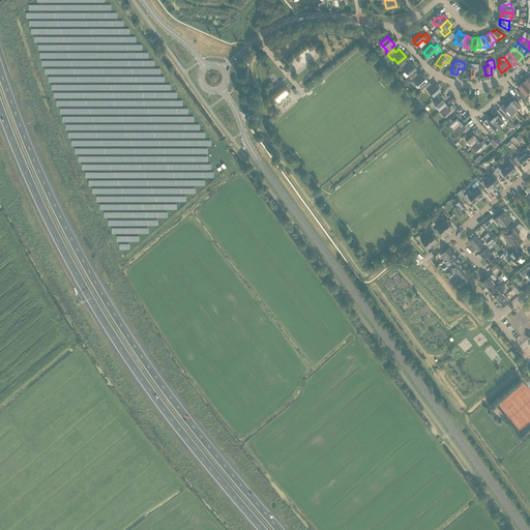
[(409,76),(416,68),(409,61),(407,63),(405,61),(400,65),(409,76)]
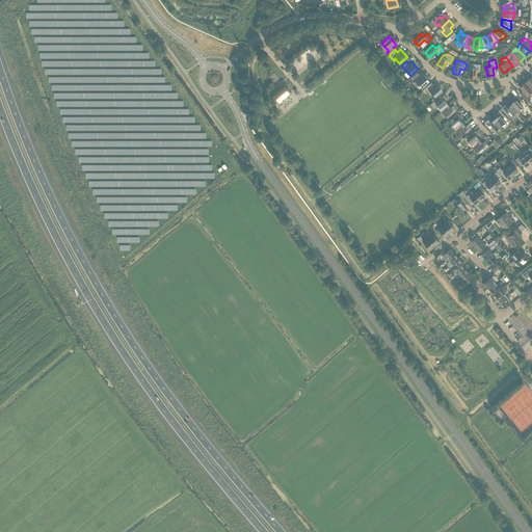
[(470,65),(470,68),(469,77),(475,77),(476,71),(480,71),(480,64),(472,63),(470,65)]
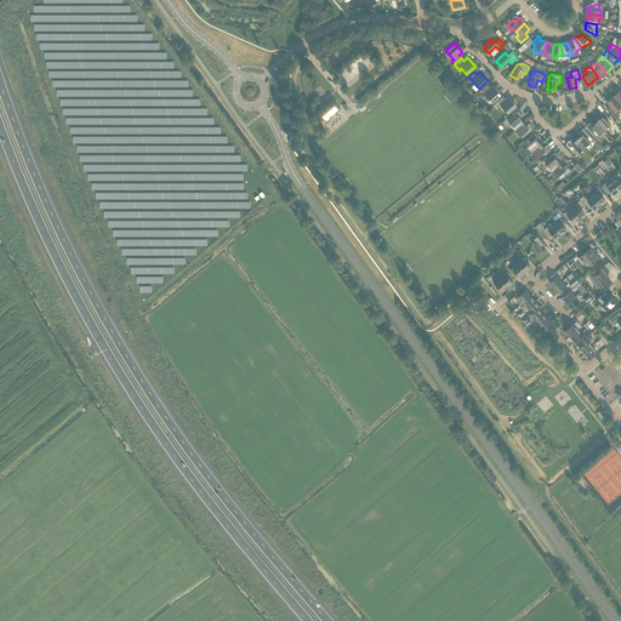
[(482,90),(491,102),(501,93),(493,85),(490,87),(488,85),(482,90)]
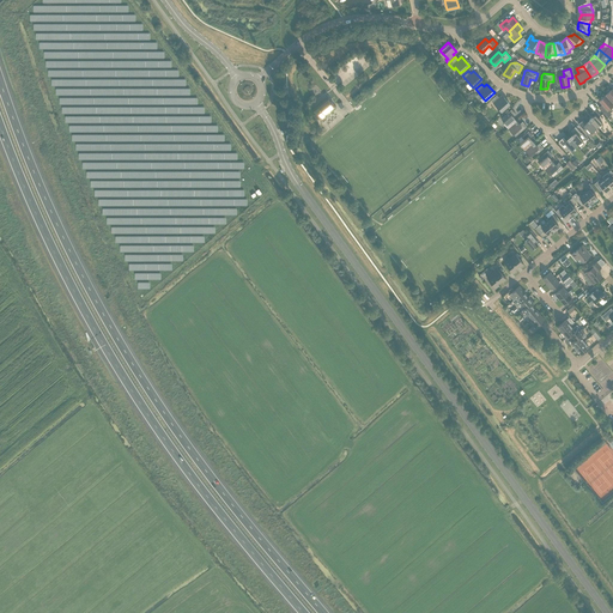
[(501,111),(510,104),(502,95),(499,97),(497,95),(491,99),(501,111)]
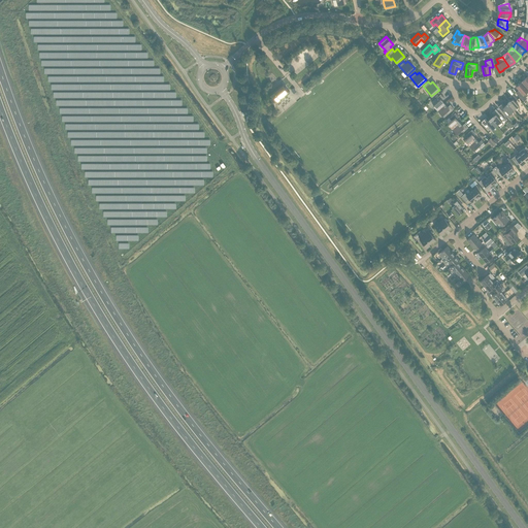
[(525,93),(527,90),(521,81),(516,87),(520,91),(517,94),(522,100),(527,95),(525,93)]
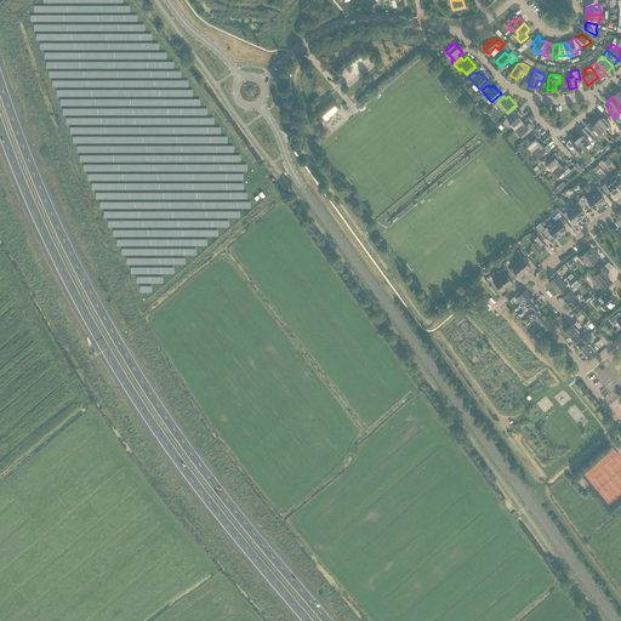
[(337,115),(335,114),(341,109),(332,100),(318,112),(319,114),(318,115),(322,121),(324,120),(325,121),(328,120),(329,121),(337,115)]
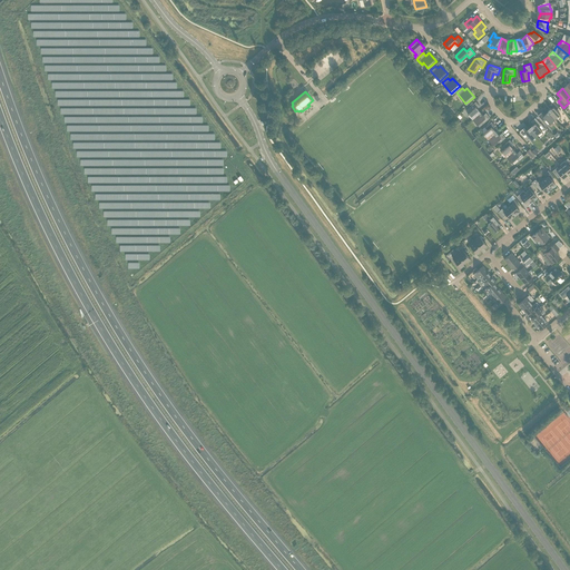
[(469,107),(467,109),(468,114),(472,119),(480,111),(477,108),(480,106),(475,101),(470,107),(469,107)]
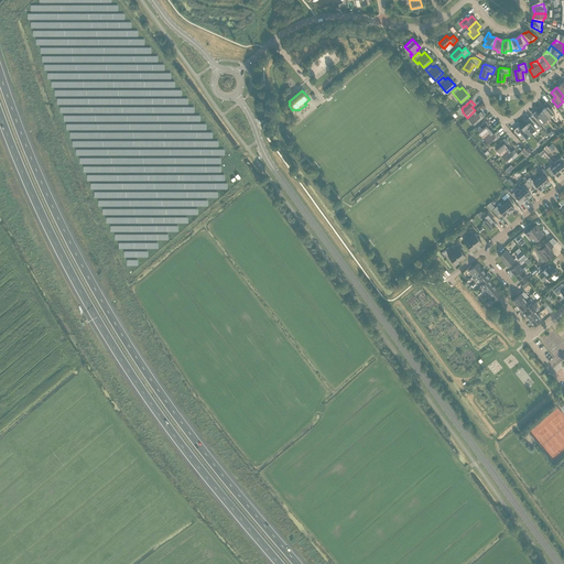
[(545,107),(542,109),(549,118),(554,112),(550,108),(553,106),(548,100),(543,104),(545,107)]
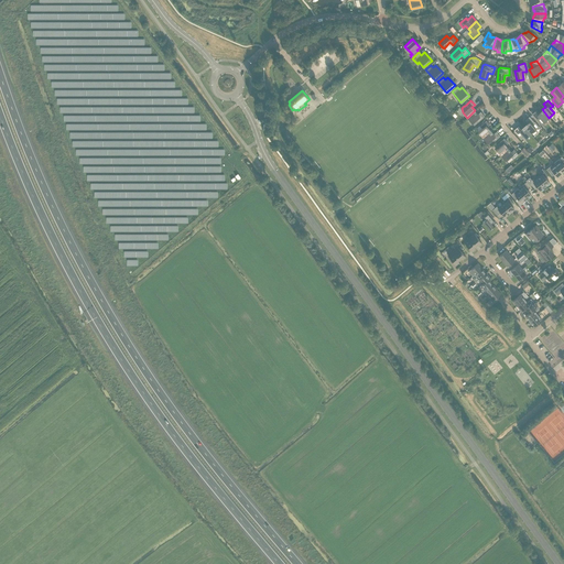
[(544,122),(549,118),(542,109),(539,112),(537,110),(532,114),(538,120),(537,120),(542,127),(543,126),(544,122)]
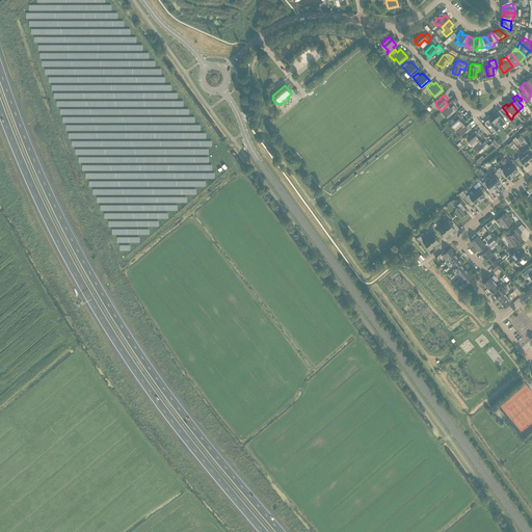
[(448,104),(441,111),(445,115),(447,118),(451,114),(457,109),(453,105),(451,107),(448,104)]
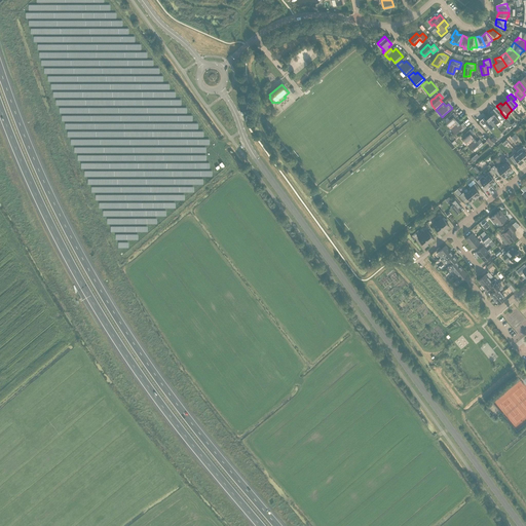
[(491,114),(488,117),(495,124),(499,120),(503,120),(503,119),(498,113),(498,114),(493,108),(489,112),(491,114)]
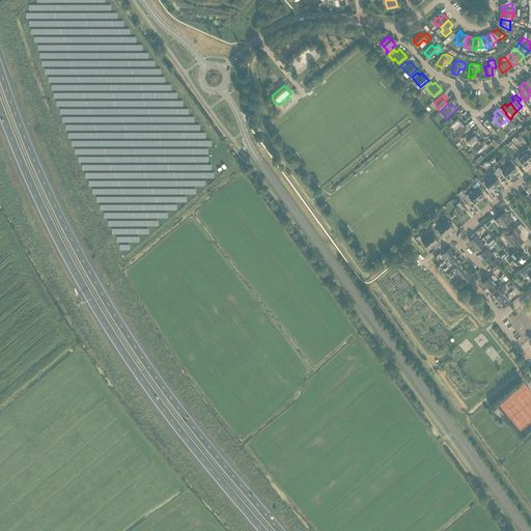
[(450,124),(454,130),(462,122),(459,119),(462,117),(457,113),(452,118),(454,120),(450,124)]
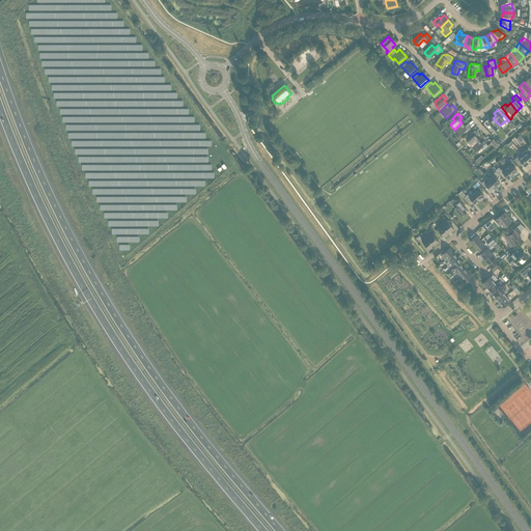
[(495,130),(500,126),(493,118),(490,121),(487,118),(483,122),(488,128),(491,126),(495,130)]
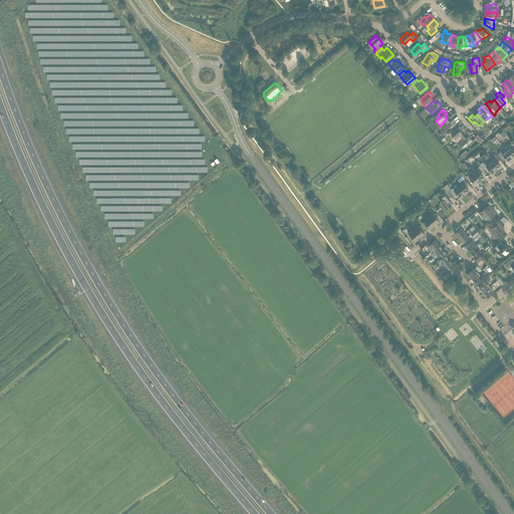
[(450,121),(447,118),(440,125),(444,130),(448,126),(450,129),(456,123),(452,119),(450,121)]
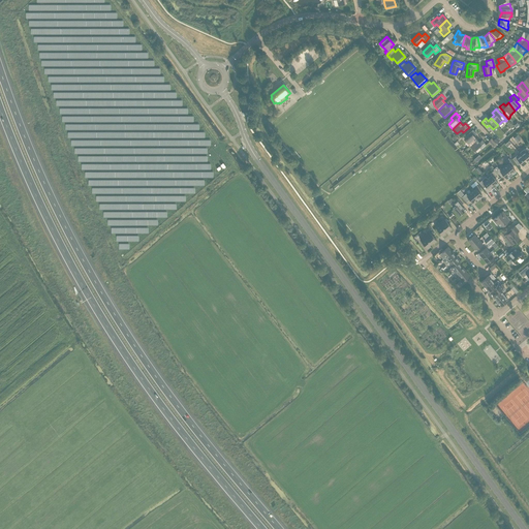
[(469,137),(465,141),(469,146),(477,139),(474,135),(476,133),(473,129),(467,134),(469,137)]
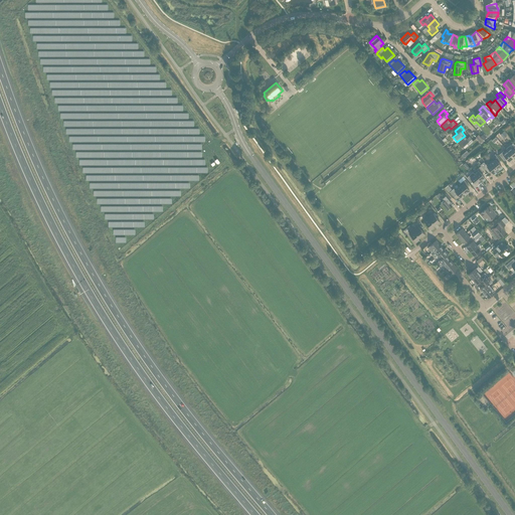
[(465,136),(457,142),(462,147),(462,146),(465,148),(468,145),(469,145),(473,141),(470,137),(467,139),(465,136)]
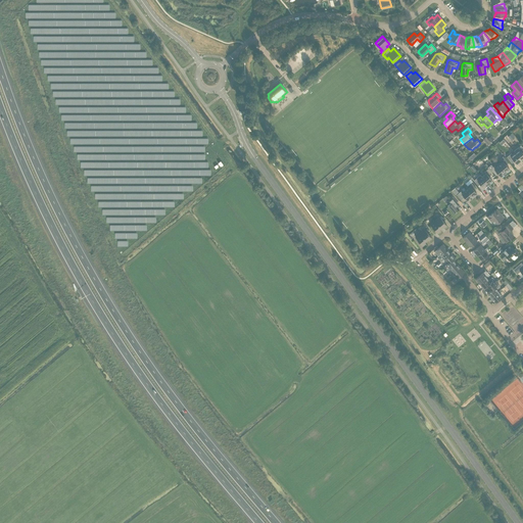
[(522,152),(522,147),(521,145),(514,151),(521,160),(522,157),(522,153),(522,152)]
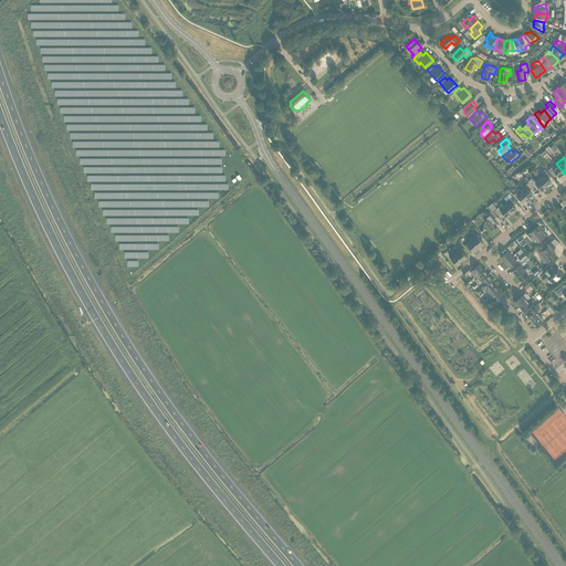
[(559,177),(564,174),(556,164),(557,166),(555,167),(553,166),(548,170),(554,176),(556,174),(559,177)]
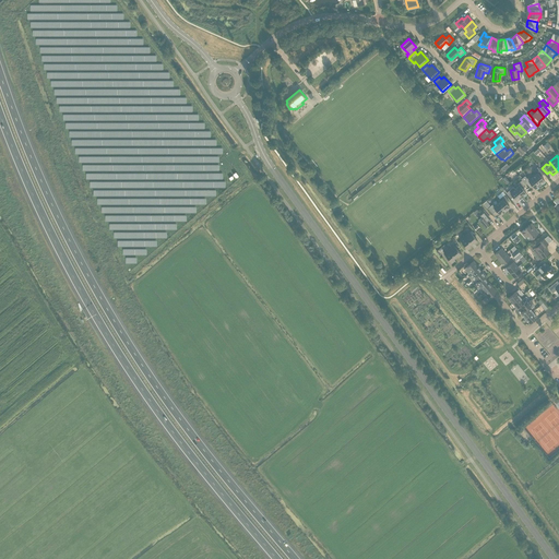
[(536,174),(533,176),(540,185),(545,181),(540,176),(543,174),(537,167),(534,170),(536,174)]
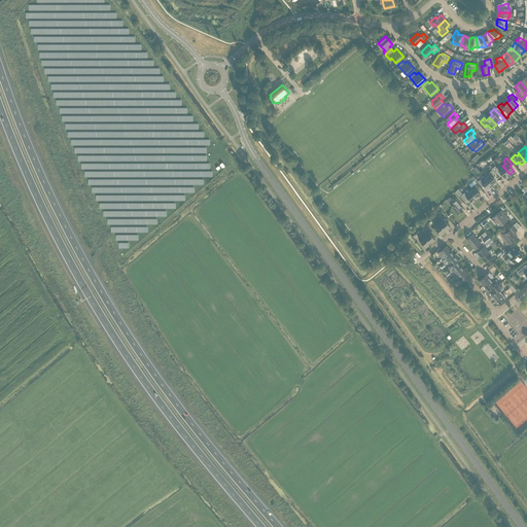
[(504,178),(510,174),(502,166),(500,169),(498,167),(497,168),(495,166),(492,168),(489,165),(488,166),(492,170),(495,173),(496,173),(498,175),(501,173),(504,178)]
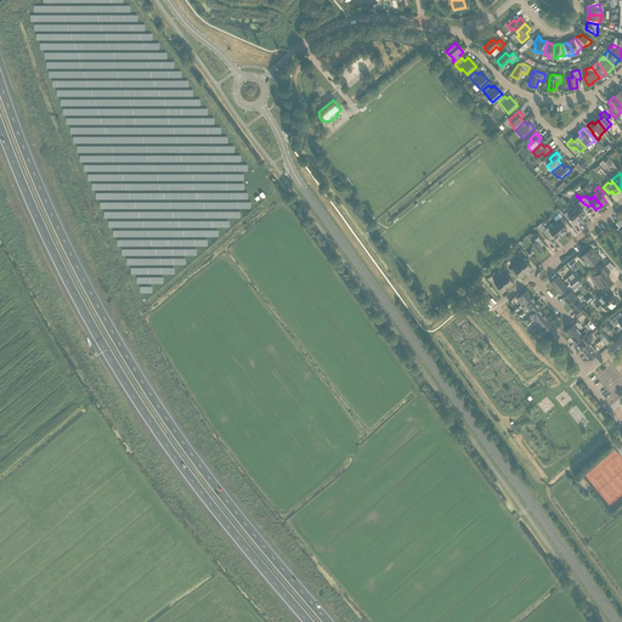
[(575,205),(576,208),(572,210),(581,220),(586,215),(581,210),(584,208),(582,205),(584,204),(581,201),(575,205)]
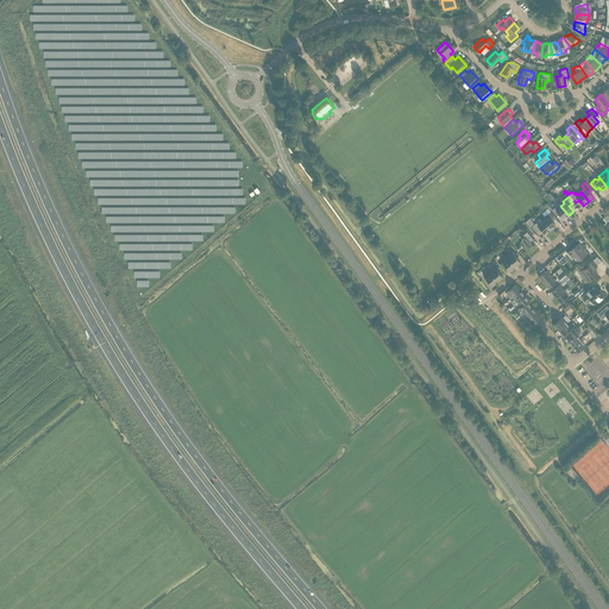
[(559,214),(564,219),(569,215),(560,206),(558,208),(556,206),(551,211),(557,215),(559,214)]
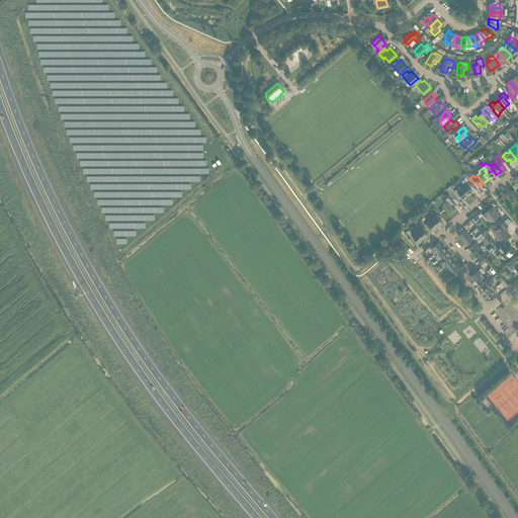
[(464,185),(461,187),(467,195),(472,192),(468,187),(470,185),(466,180),(462,183),(464,185)]
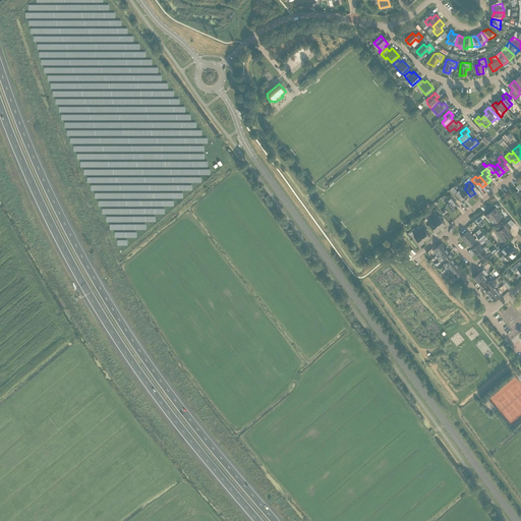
[(460,189),(455,193),(459,198),(463,195),(466,200),(470,196),(464,188),(461,191),(460,189)]
